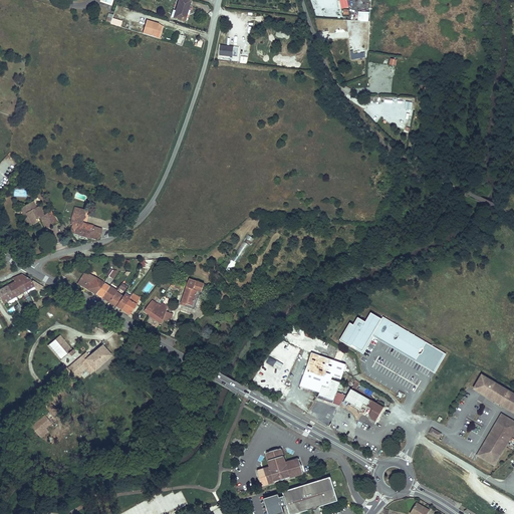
[(173,18),(173,19),(180,21),(180,19),(185,20),(191,0),(178,0),(176,10),(173,18)]
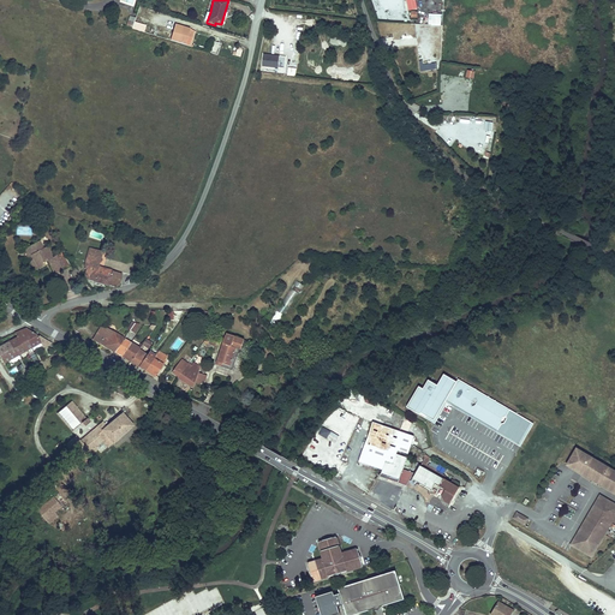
[(405,0),(407,10),(417,9),(416,0),(405,0)]
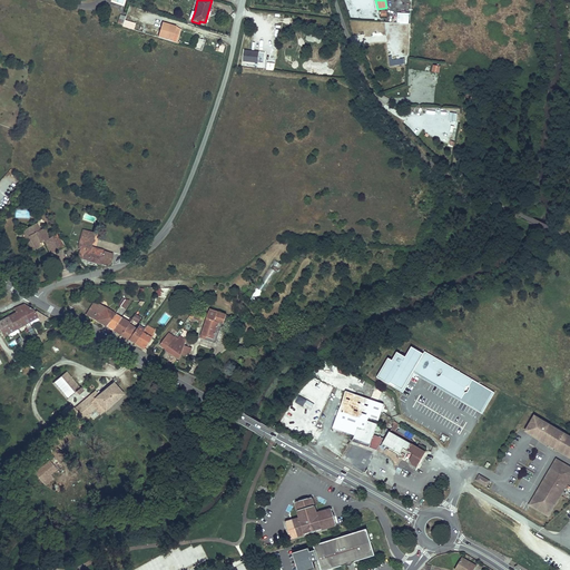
[(396,12),(396,23),(409,23),(410,12),(396,12)]
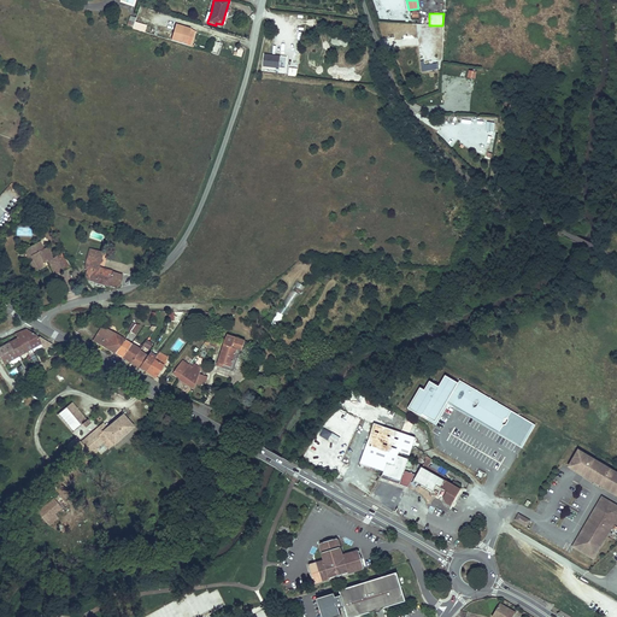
[(130,16),(127,27),(133,29),(135,22),(136,18),(130,16)]
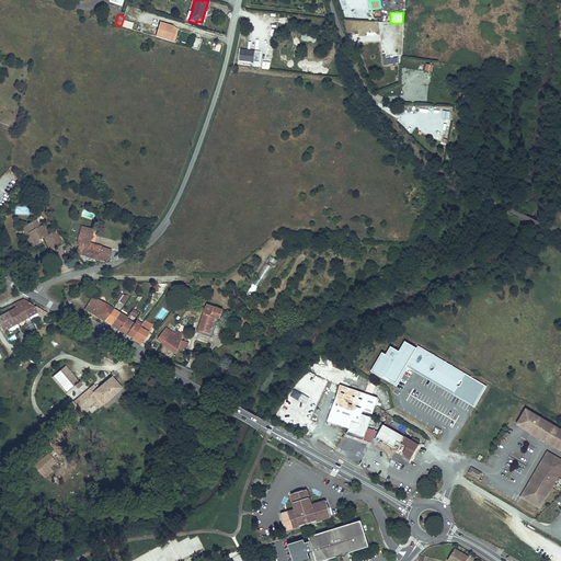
[(123,20),(121,26),(132,30),(134,23),(123,20)]
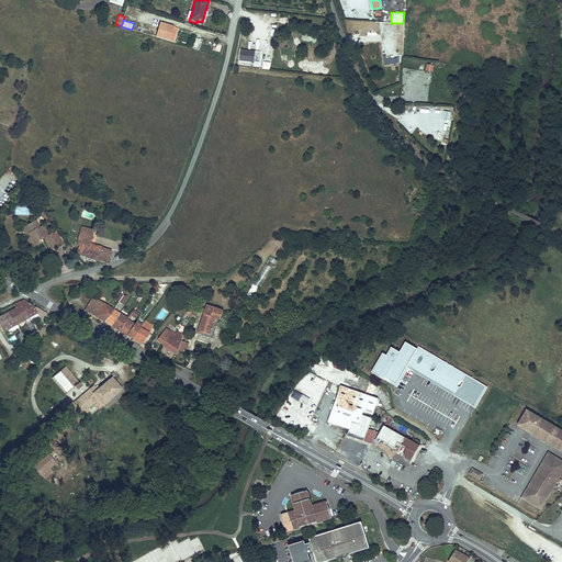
[(160,21),(156,35),(169,40),(173,25),(160,21)]
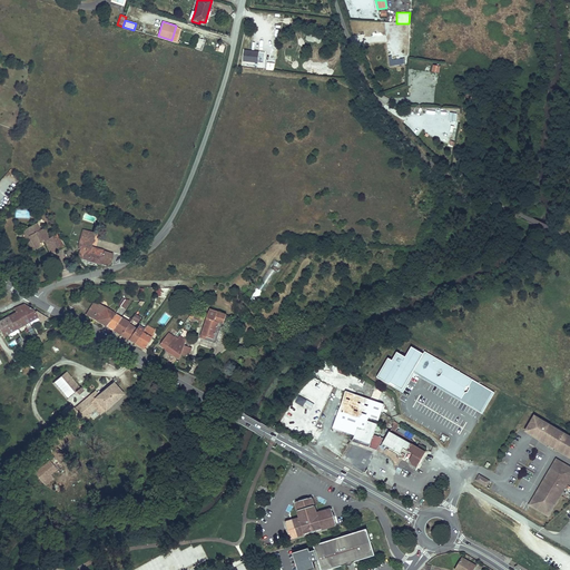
[(258,50),(244,49),(243,62),(257,64),(258,61),(258,51),(258,50)]
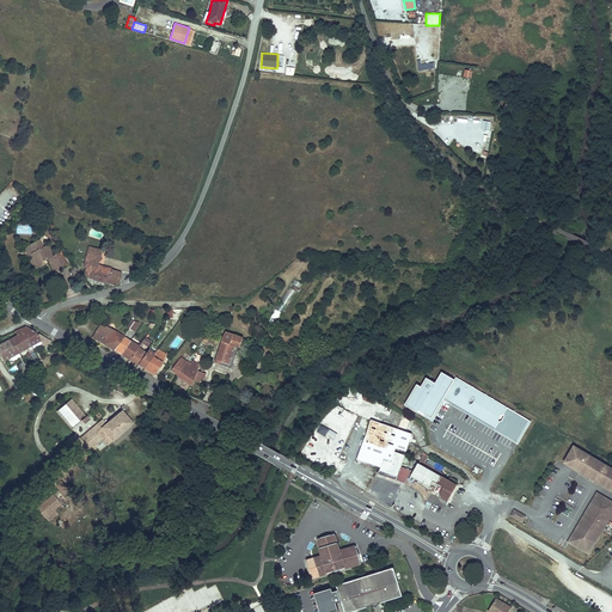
[(435,68),(434,61),(422,62),(423,71),(435,68)]
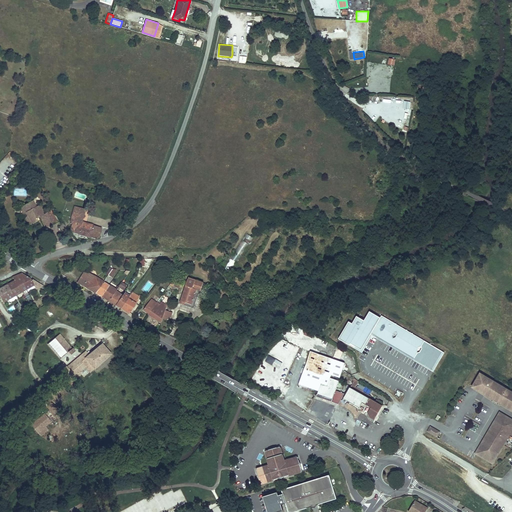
[(43,214),(38,205),(36,206),(32,200),(17,208),(20,213),(22,218),(24,217),(28,225),(37,220),(36,219),(35,217),(38,215),(40,217),(45,228),(50,225),(45,214),(44,214),(43,214)]
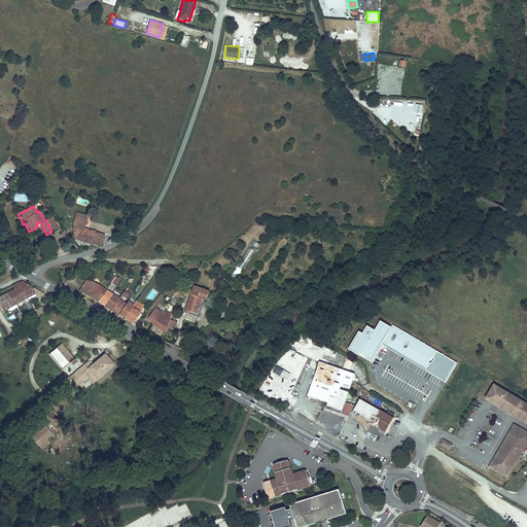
[(84,229),(88,216),(76,213),(73,225),(84,229)]
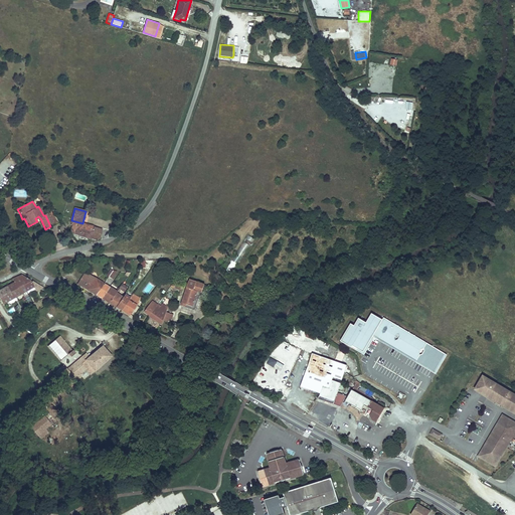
[(58,222),(52,211),(45,215),(50,226),(58,222)]
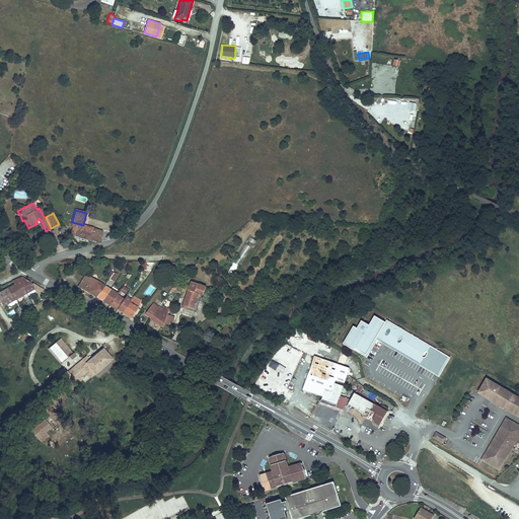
[(100,242),(103,231),(83,225),(72,222),(71,225),(73,226),(72,231),(74,231),(73,235),(79,237),(78,238),(91,241),(97,242),(97,241),(100,242)]
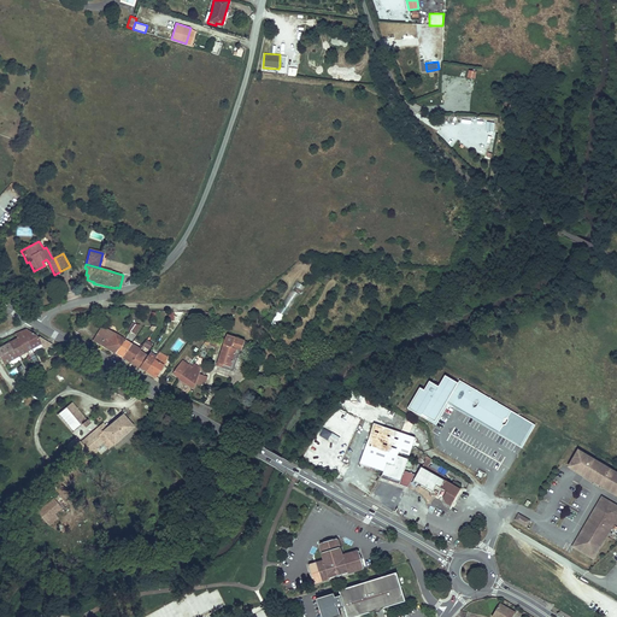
[(82,277),(76,270),(71,274),(77,282),(82,277)]
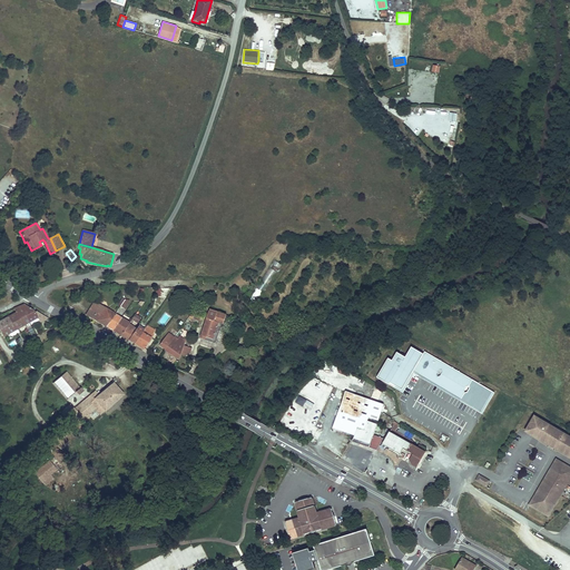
[(275,261),(265,275),(272,278),(282,264),(275,261)]
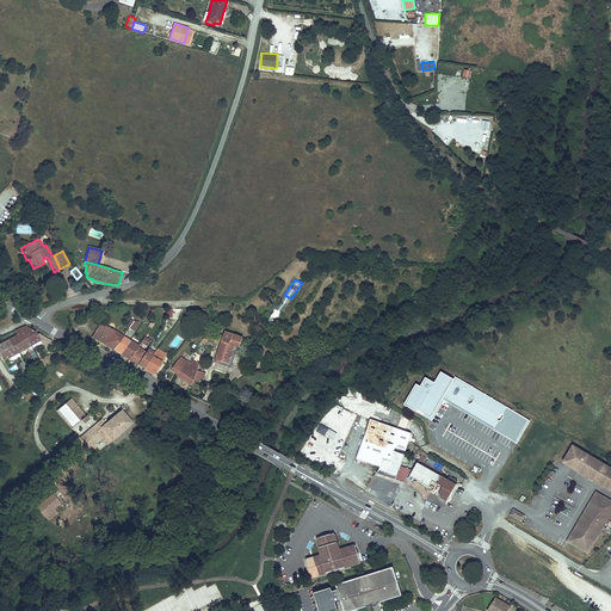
[(189,326),(184,332),(186,333),(190,327),(193,329),(195,327),(197,325),(192,321),(191,323),(189,326)]
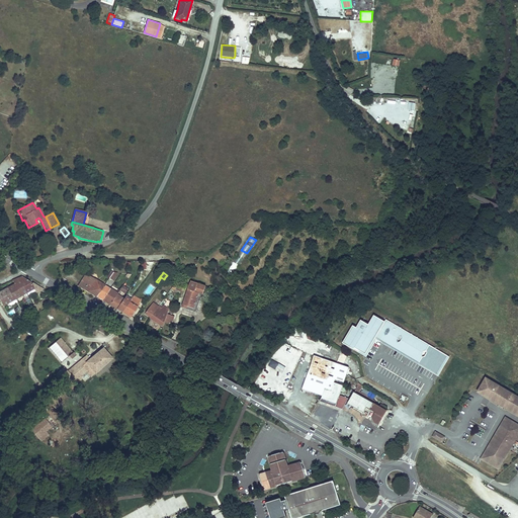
[(86,273),(79,285),(96,296),(104,284),(96,279),(94,283),(89,280),(91,276),(86,273)]
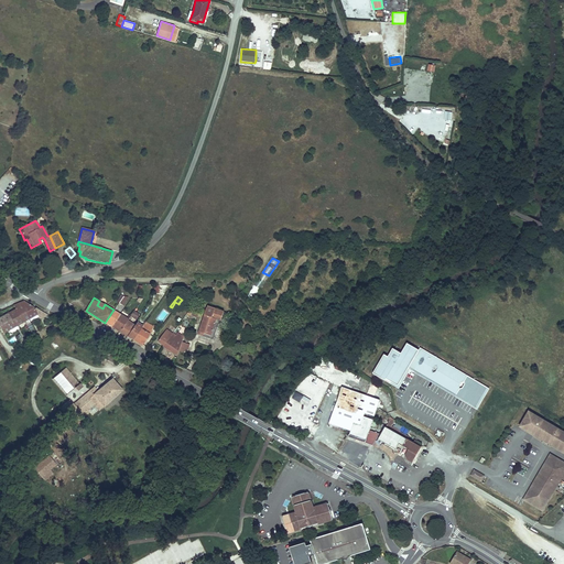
[(12,312),(0,317),(0,326),(3,332),(23,322),(26,324),(30,329),(33,327),(29,318),(38,314),(33,306),(24,301),(11,307),(12,312)]
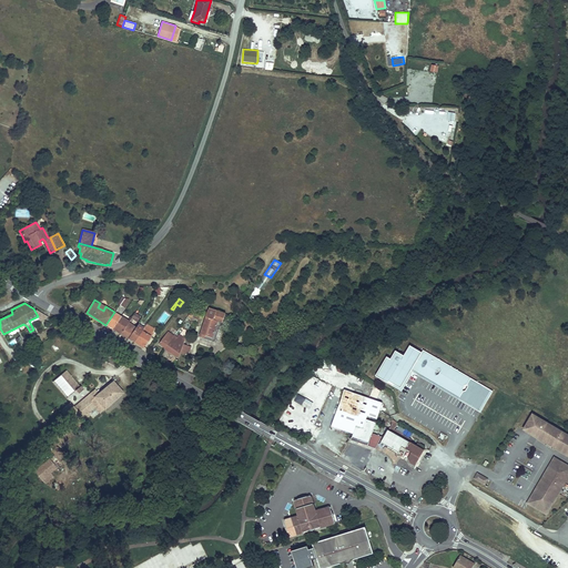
[(225,321),(227,315),(217,312),(211,310),(200,338),(206,341),(208,336),(213,338),(220,324),(216,323),(219,318),(225,321)]
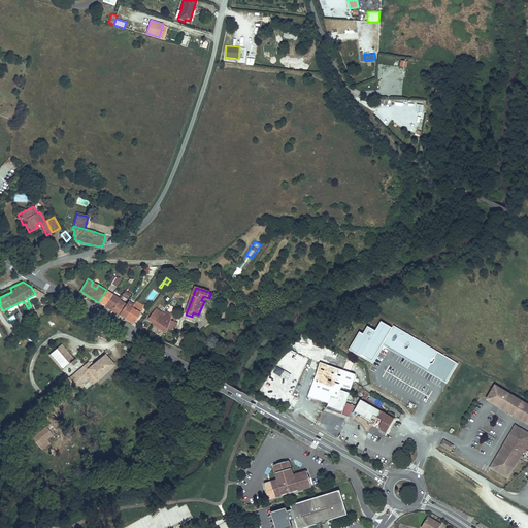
[(106,290),(98,302),(104,305),(112,293),(106,290)]
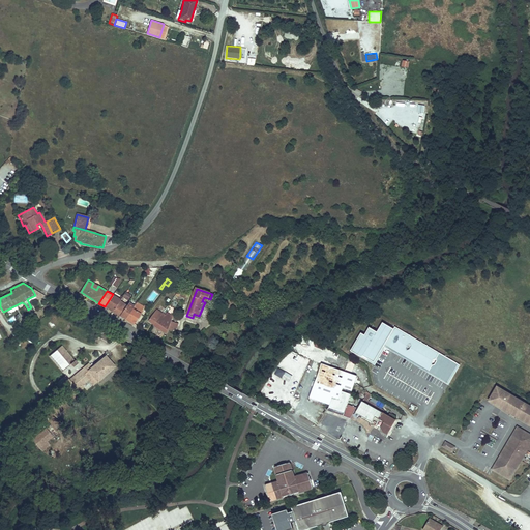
[(120,299),(113,311),(119,316),(126,305),(122,302),(125,298),(130,301),(134,295),(126,291),(120,299)]
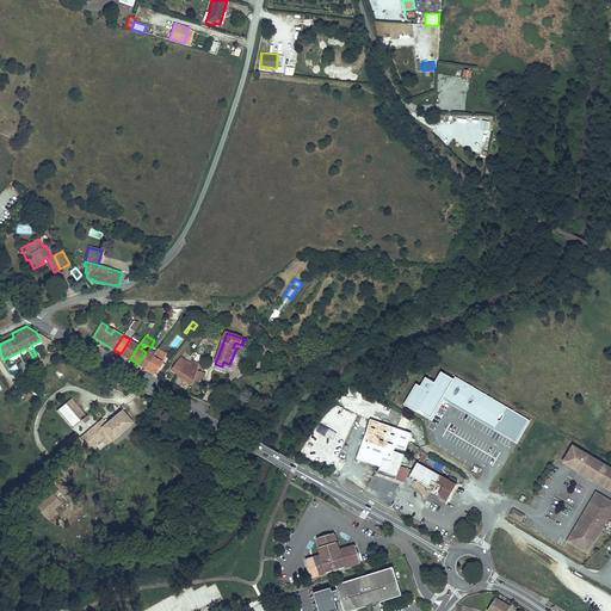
[(130,339),(121,353),(130,358),(139,345),(130,339)]
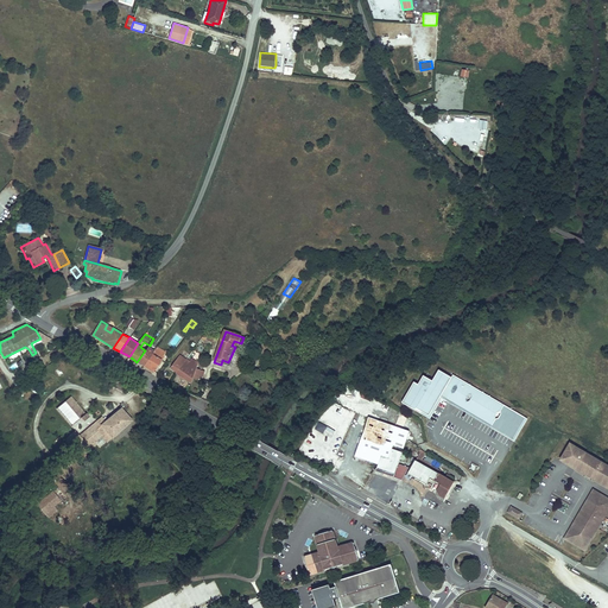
[(151,355),(144,366),(153,372),(165,356),(163,355),(154,349),(151,355)]
